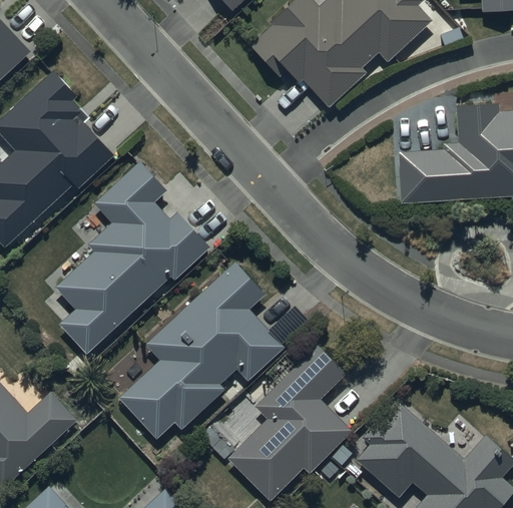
[(224,0),(232,9),(241,0),(224,0)]
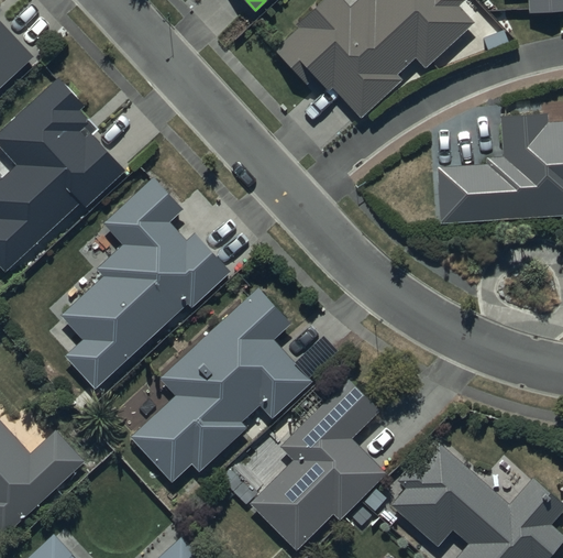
[(300,25),(276,47),(308,84),(316,76),(329,91),(333,88),(360,119),(403,80),(397,75),(417,58),(424,67),(475,23),(460,6),(464,0),(361,0),(351,9),(341,0),(320,0),(297,21),(300,25)]
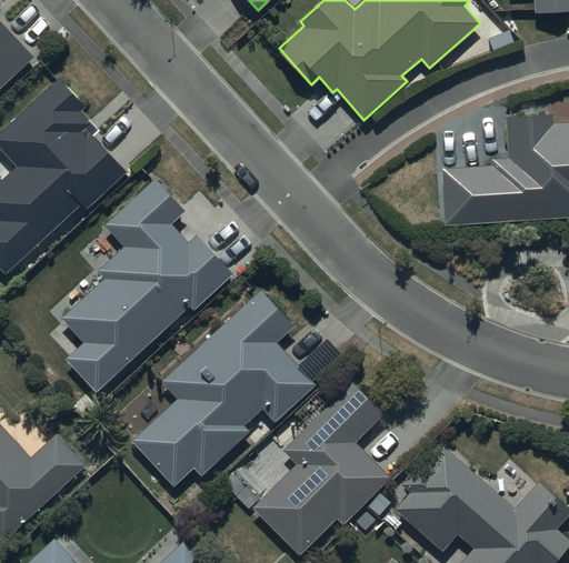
[(568,0),(536,0),(537,17),(568,13),(568,0)]
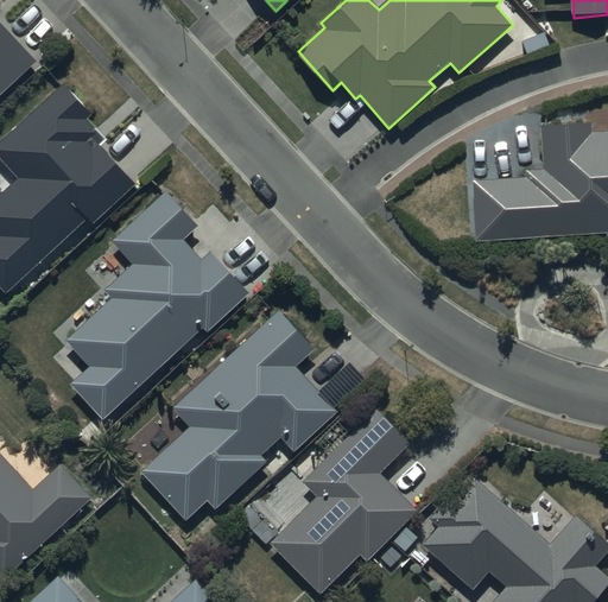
[(0,6),(1,5),(0,4),(0,94),(36,61),(0,18),(0,6)]
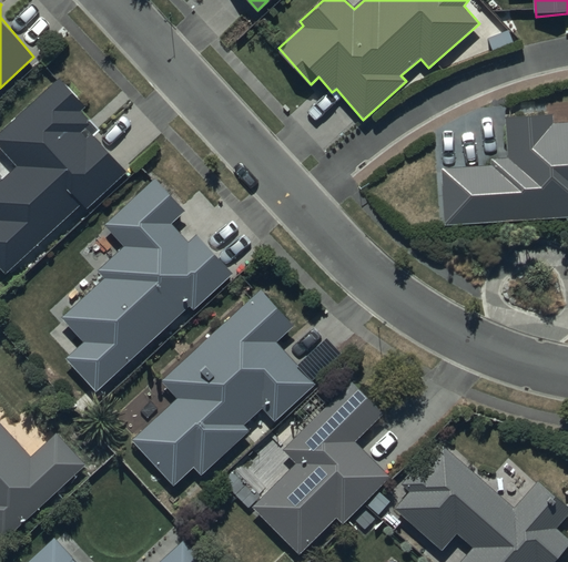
[(59,78),(0,131),(0,146),(17,165),(0,181),(0,267),(6,273),(80,204),(87,211),(127,171),(91,132),(87,138),(81,132),(91,122),(81,111),(87,105),(59,78)]
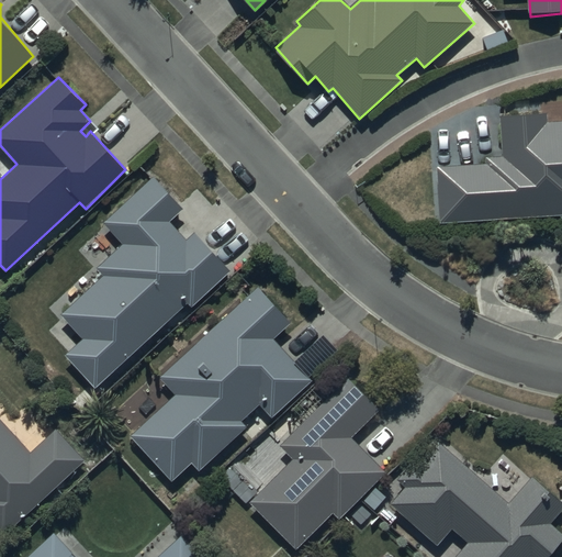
[(544,113),(497,114),(498,156),(483,156),(484,166),(436,167),(439,222),(561,213),(561,120),(544,121),(544,113)]
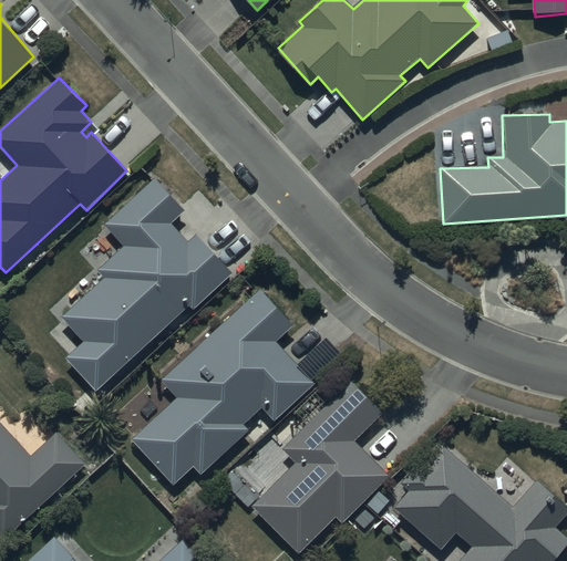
[(184,209),(154,177),(103,224),(124,246),(98,270),(104,278),(62,317),(83,341),(65,357),(96,391),(189,305),(193,309),(232,273),(196,234),(187,241),(169,221),(184,209)]
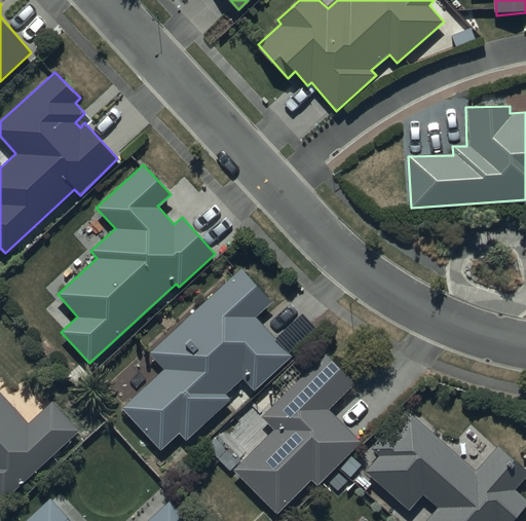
[(272,301),(240,268),(149,352),(164,369),(121,408),(161,450),(180,433),(187,441),(231,399),(226,394),(242,378),(255,391),(293,356),(256,317),(272,301)]
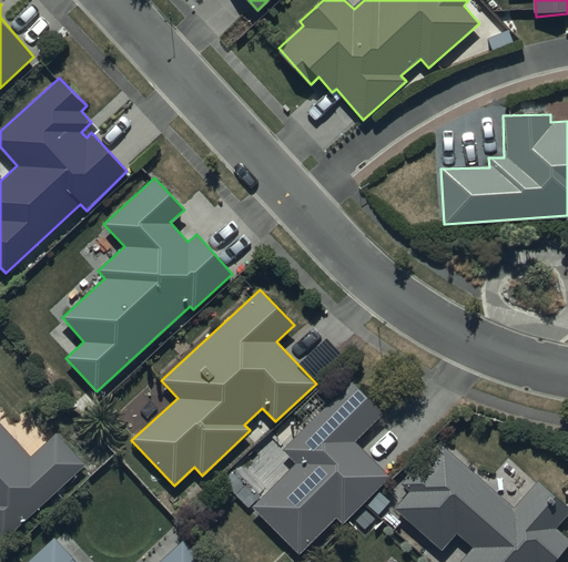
[(351,381),(282,449),(295,462),(251,506),(298,554),(335,518),(342,523),(388,477),(353,441),(382,412),(351,381)]
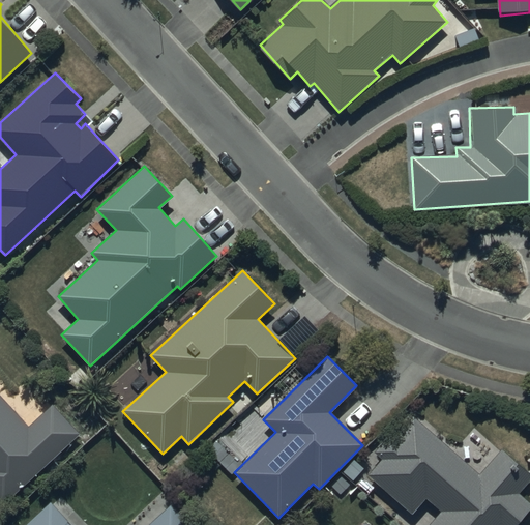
[(28,427),(0,396),(0,502),(2,505),(80,434),(53,404),(28,427)]
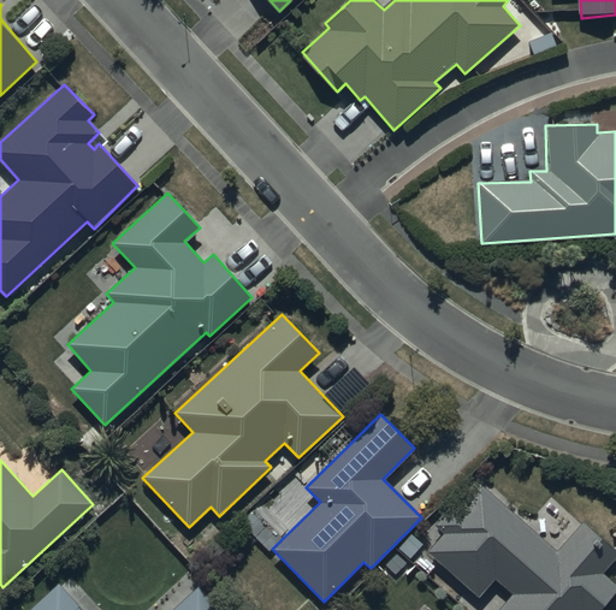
[(615,556),(615,551),(580,521),(556,550),(478,483),(458,505),(455,502),(434,525),(443,533),(426,552),(478,597),(493,579),(511,594),(498,609),(596,609),(615,586),(615,584),(602,573),(615,556)]
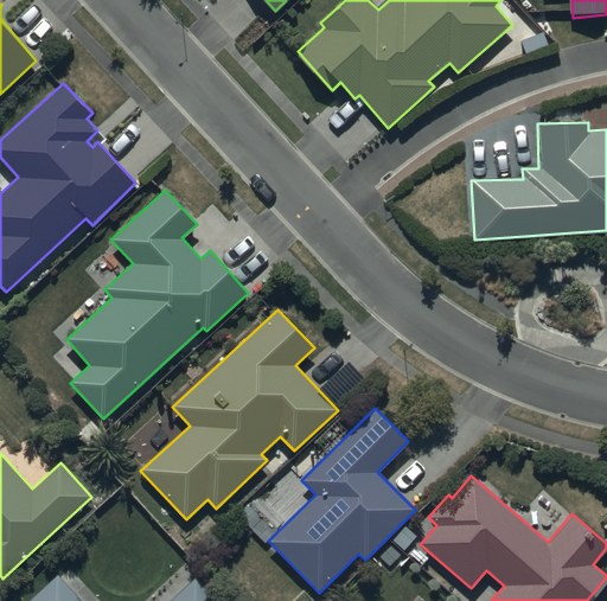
[(217,600),(195,576),(168,600),(81,600),(58,575),(30,600),(217,600)]
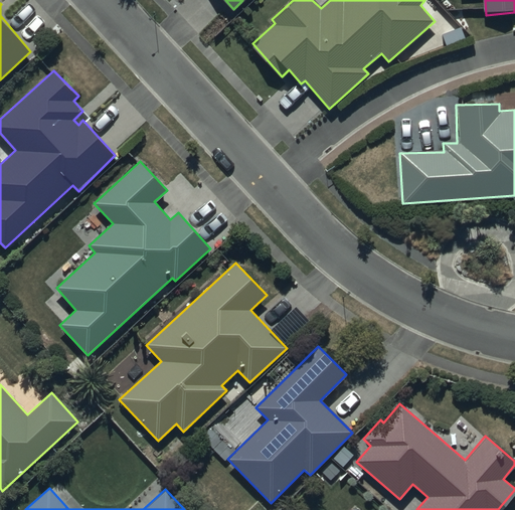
All buildings are outlined.
